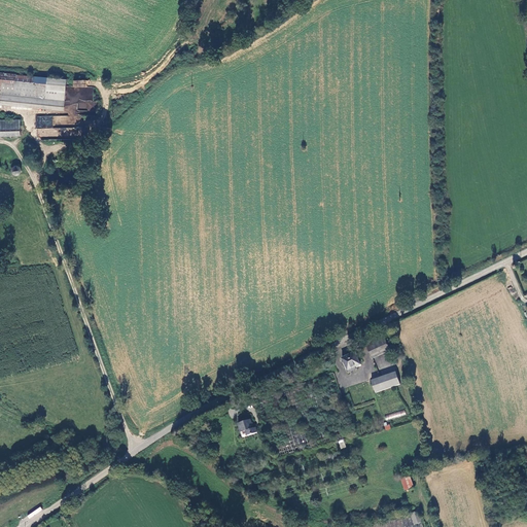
[(0,85),(1,85),(0,98),(0,100),(64,106),(66,78),(0,72),(0,85)]
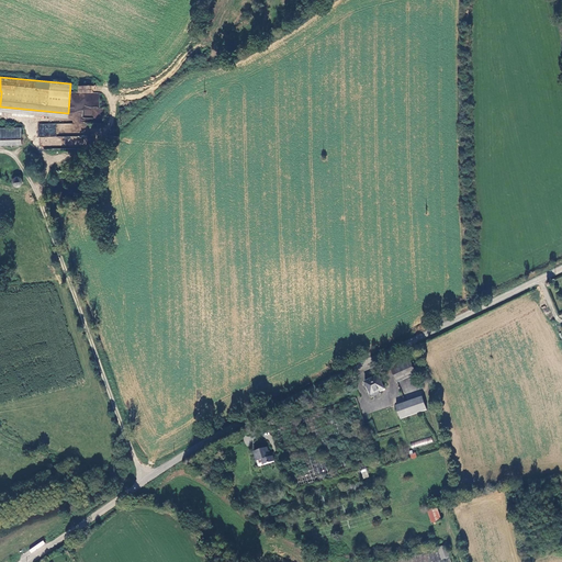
[(56,136),(56,124),(38,123),(37,136),(56,136)]
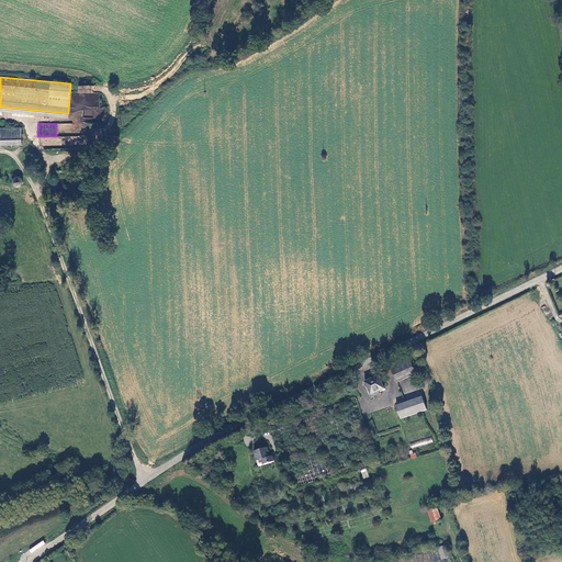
[(0,145),(22,145),(21,127),(0,127),(0,145)]
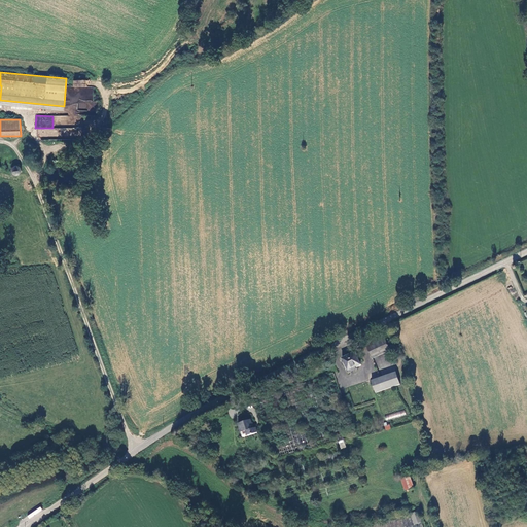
[(80,128),(72,129),(70,130),(70,136),(80,135),(80,128)]
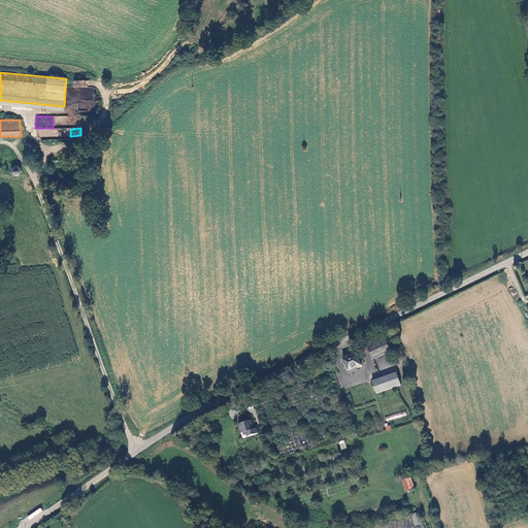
[(20,166),(17,165),(14,166),(12,167),(11,170),(11,172),(12,174),(15,176),(18,176),(20,175),(22,173),(22,170),(22,168),(20,166)]
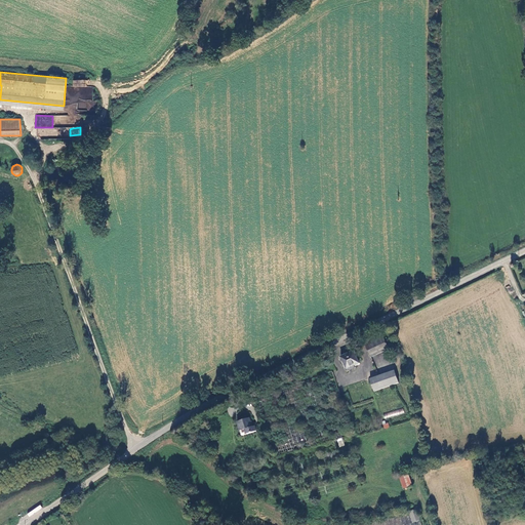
[(363,340),(366,346),(385,336),(381,331),(363,340)]
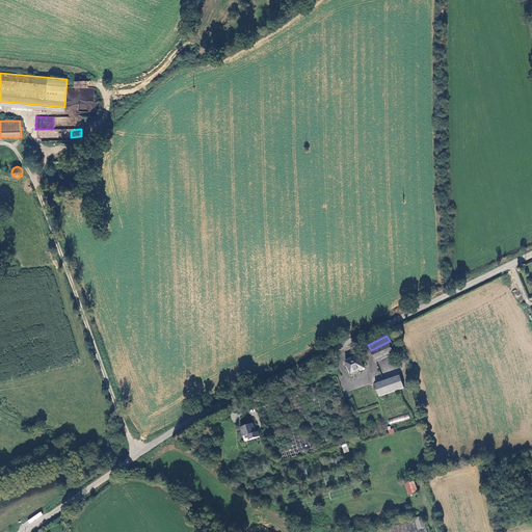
[(390,341),(371,350),(376,363),(395,353),(390,341)]
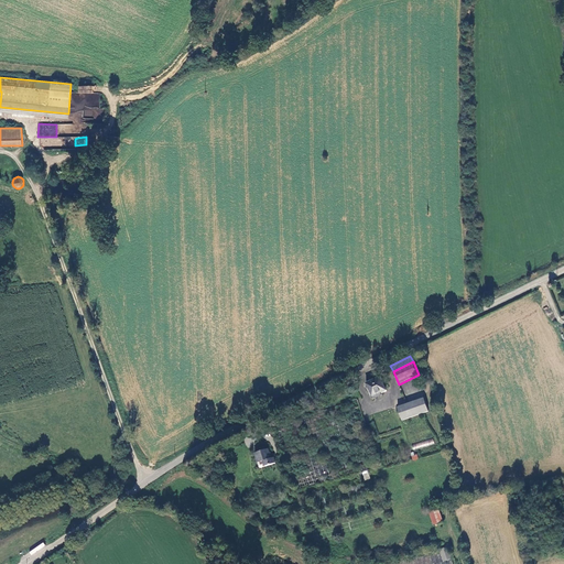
[(380,377),(366,383),(372,397),(386,390),(380,377)]
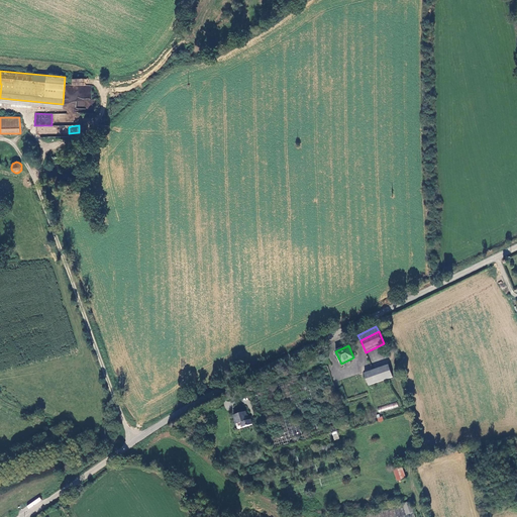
[(390,366),(366,374),(370,386),(394,378),(390,366)]
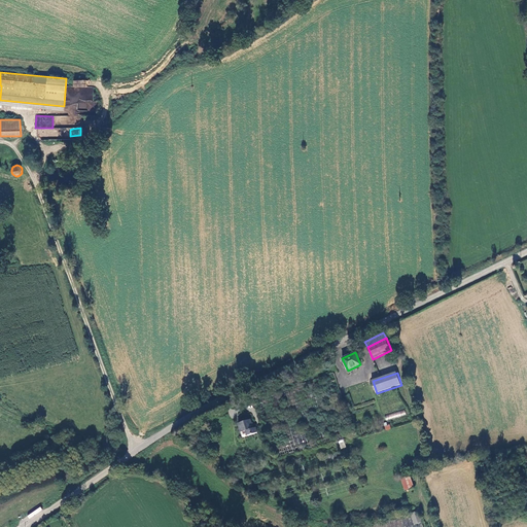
[(385,419),(406,416),(405,411),(385,415),(385,419)]
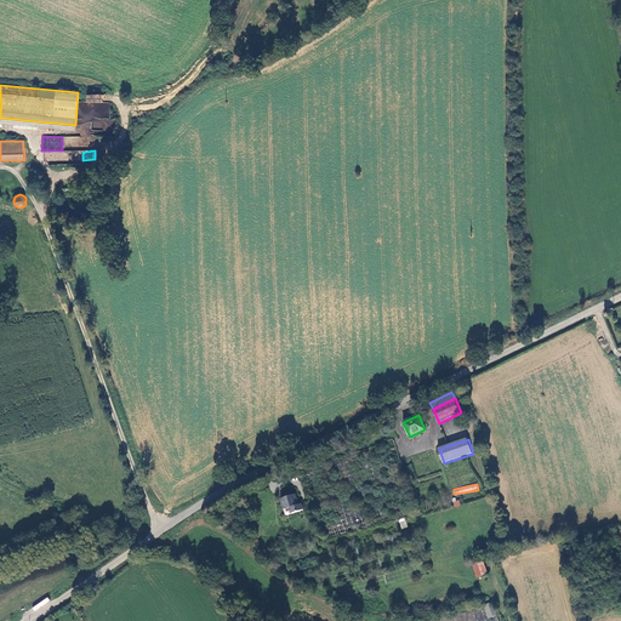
[(288,517),(306,511),(303,505),(301,506),(297,495),(283,500),(288,517)]
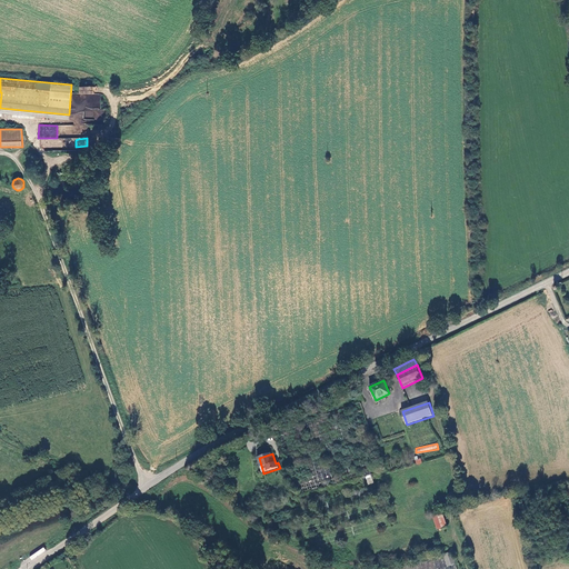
[(448,527),(443,511),(438,513),(438,515),(435,517),(439,530),(448,527)]
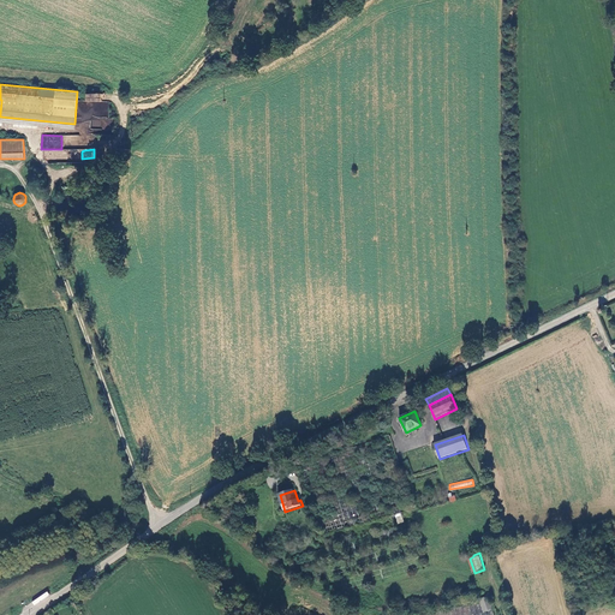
[(496,614),(491,597),(431,614),(496,614)]
